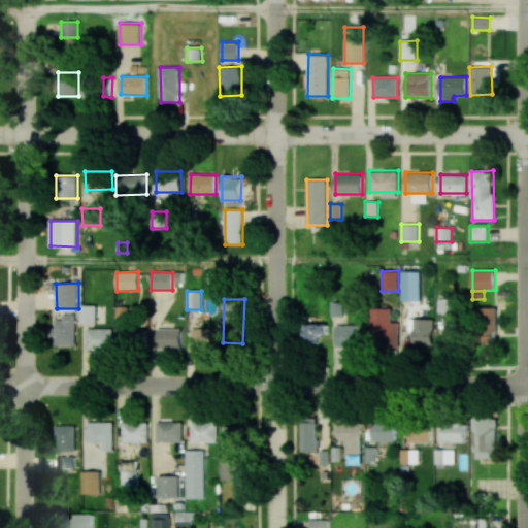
[(80,323),(95,323),(96,305),(80,305),(80,323)]
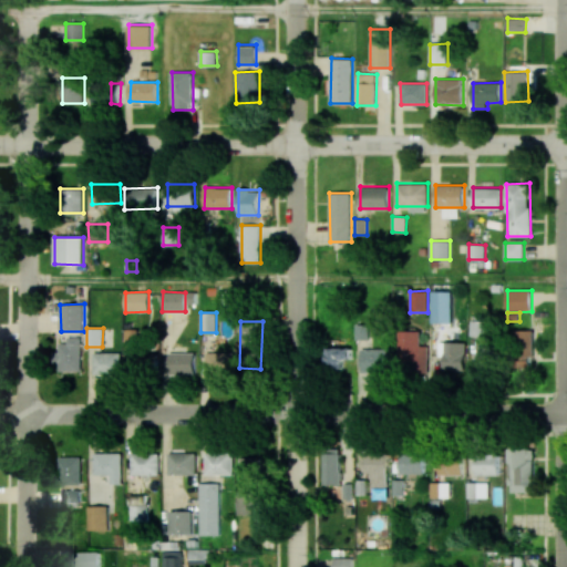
[(513,330),(513,368),(533,368),(534,331),(513,330)]
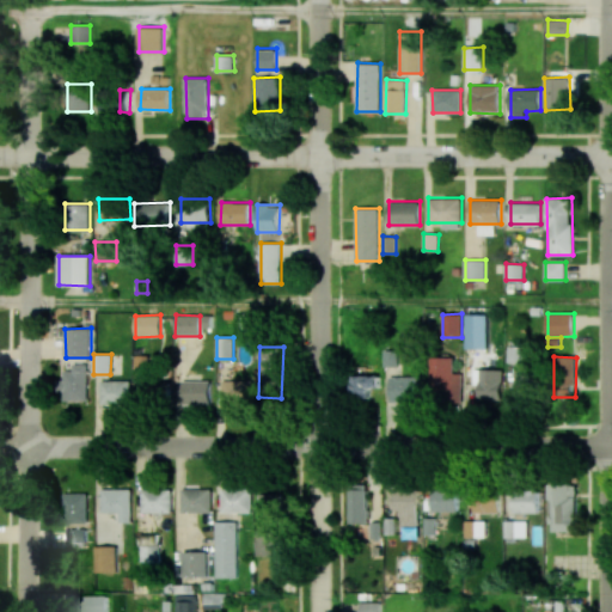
[(461,373),(453,373),(454,357),(432,357),(429,399),(460,401),(461,373)]
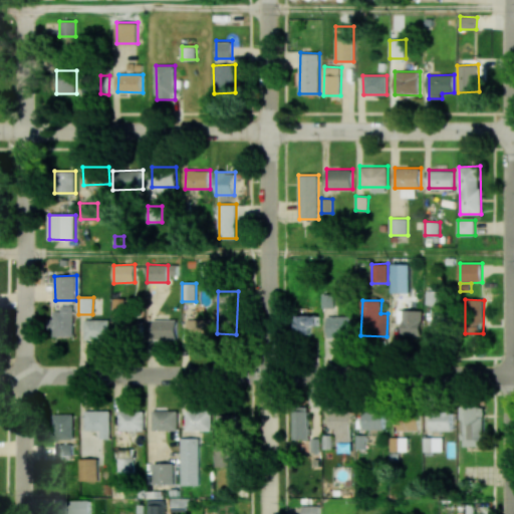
[(73,305),(61,305),(61,311),(52,311),(52,335),(73,336),(73,305)]
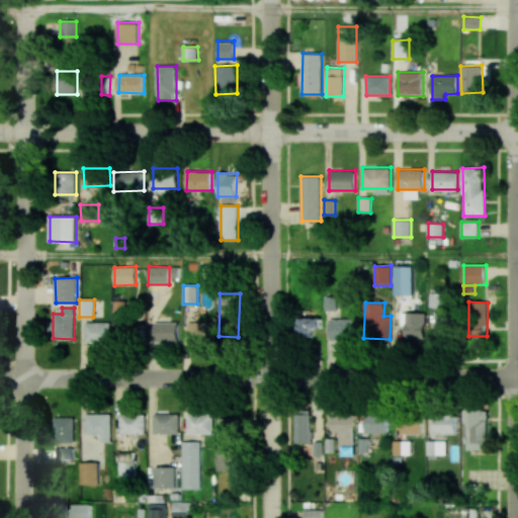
[(434,334),(450,334),(451,311),(435,310),(434,334)]
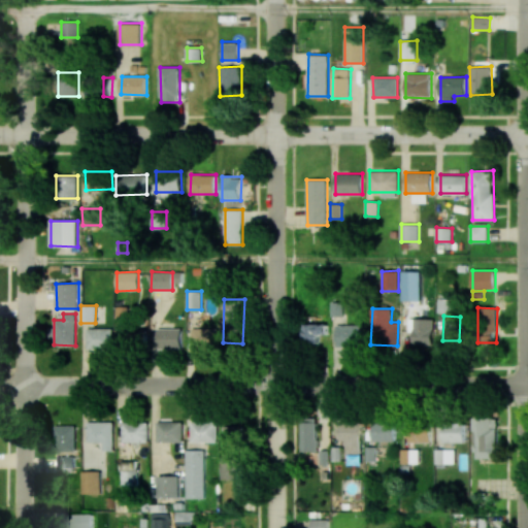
[(433,344),(434,319),(408,319),(407,330),(414,330),(414,344),(433,344)]
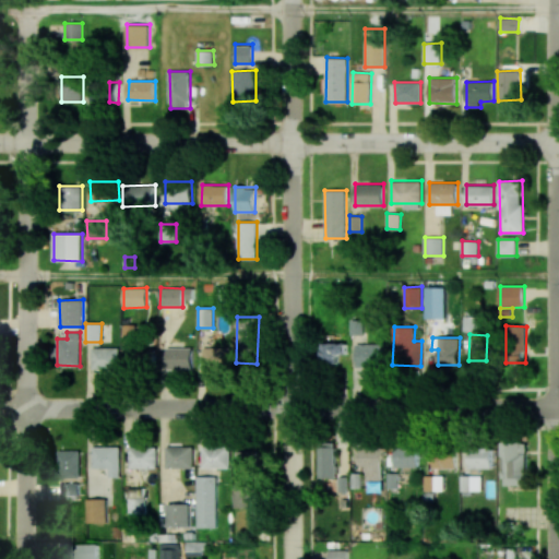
[(123,365),(155,365),(155,344),(123,343),(123,365)]
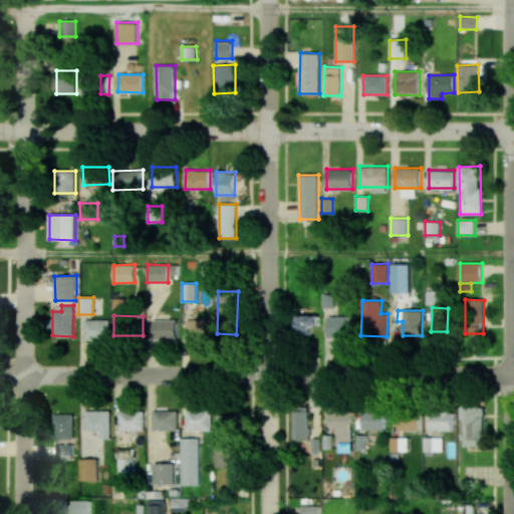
[(318,326),(318,316),(297,315),(296,334),(311,334),(311,325),(318,326)]
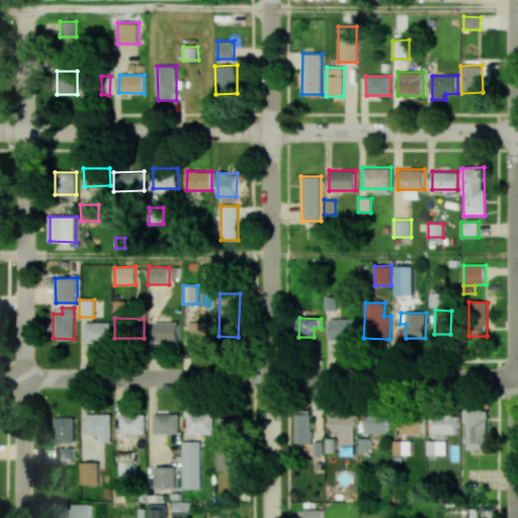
[(355,319),(330,319),(330,340),(356,340),(355,319)]
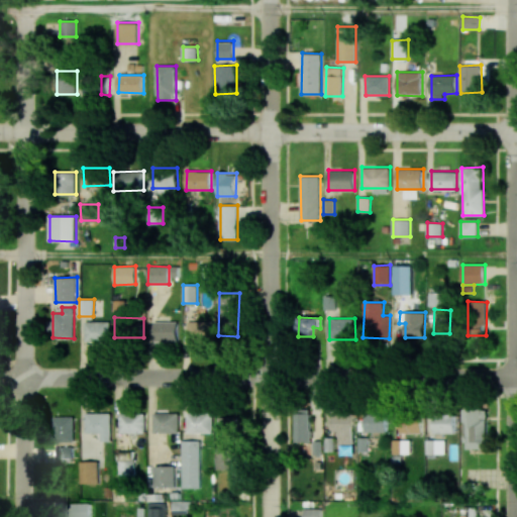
[(85,321),(85,343),(110,342),(110,321),(85,321)]
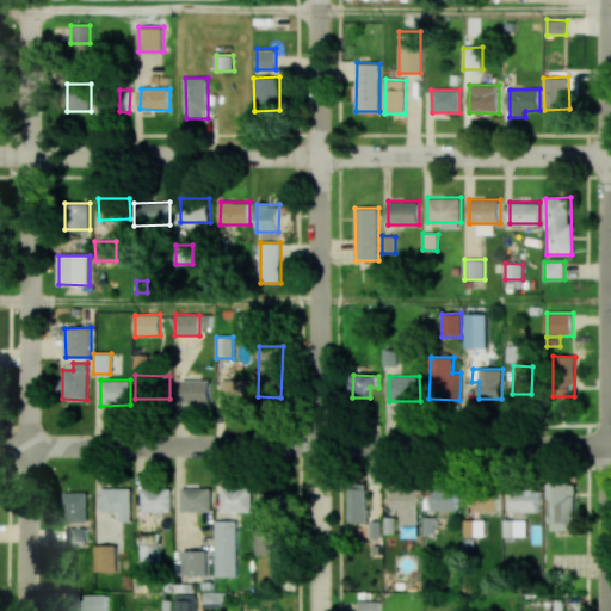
[(210,380),(183,381),(183,403),(210,403),(210,380)]
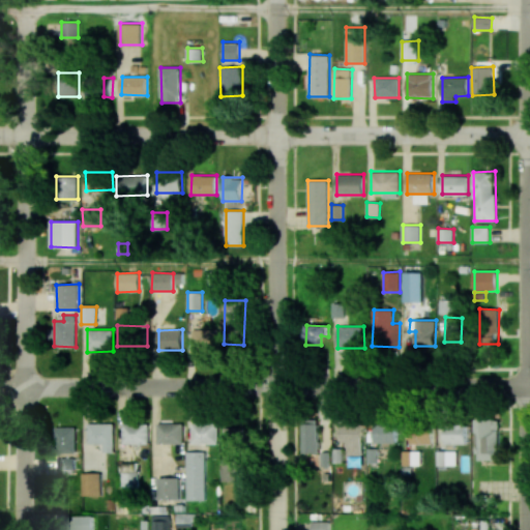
[(217,330),(192,329),(192,351),(216,351),(217,330)]
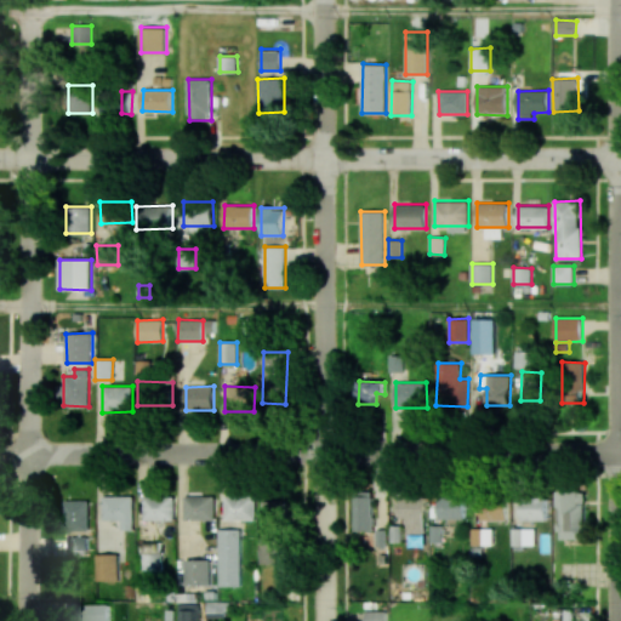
[(558,491),(559,540),(586,539),(585,491),(558,491)]
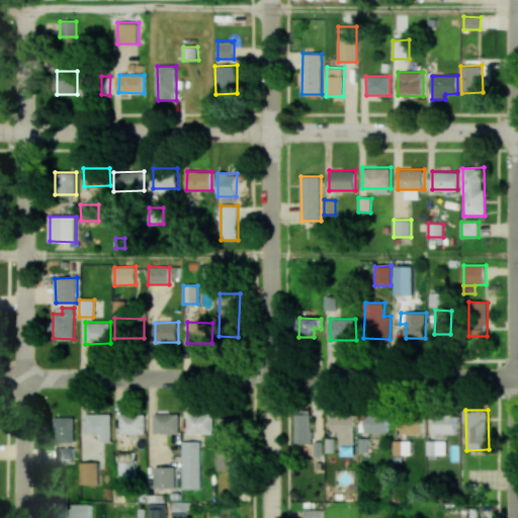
[(366,433),(386,433),(386,411),(365,412),(366,433)]
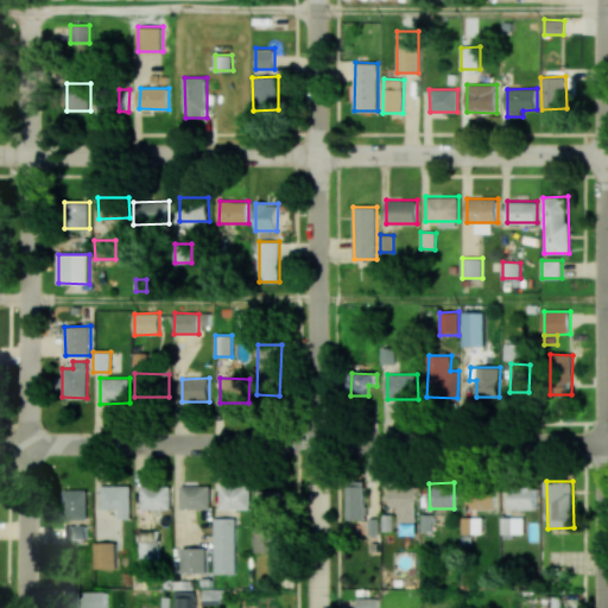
[(140,508),(170,510),(171,486),(141,485),(140,508)]
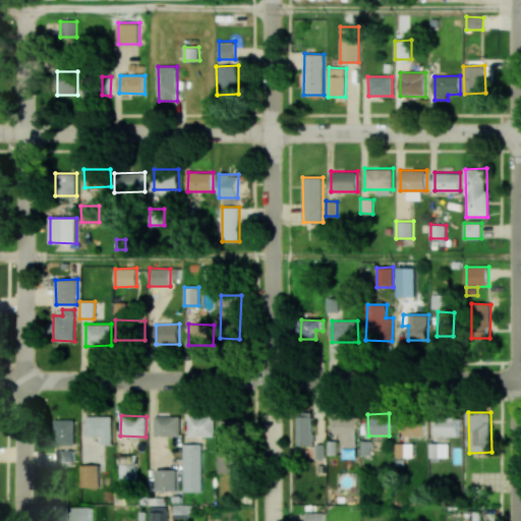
[(155,437),(180,436),(180,415),(155,416),(155,437)]
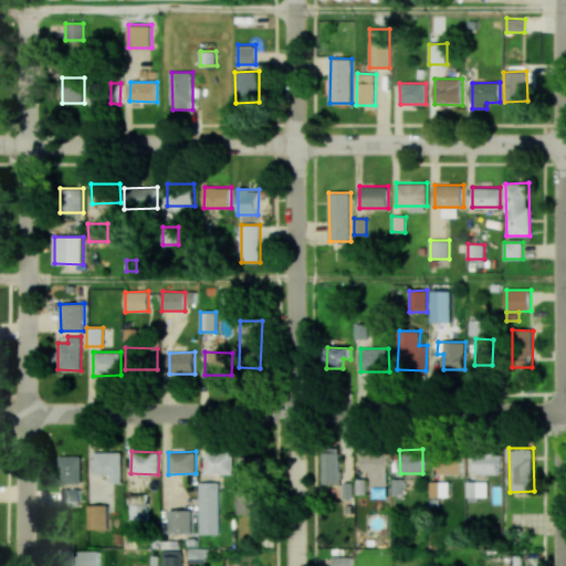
[(205,473),(233,474),(233,452),(206,451),(205,473)]
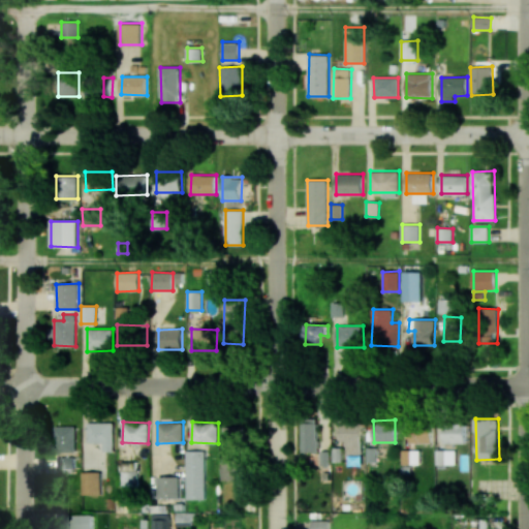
[(317,422),(302,422),(302,452),(317,453),(317,422)]
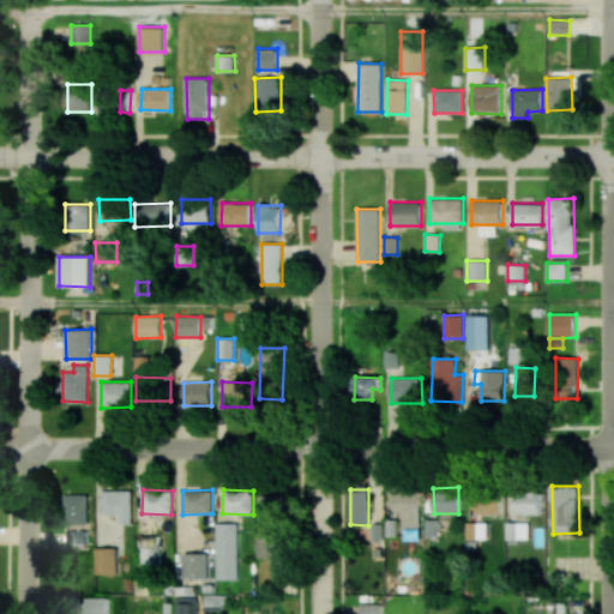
[(403,528),(420,527),(420,489),(396,489),(396,512),(403,512),(403,528)]
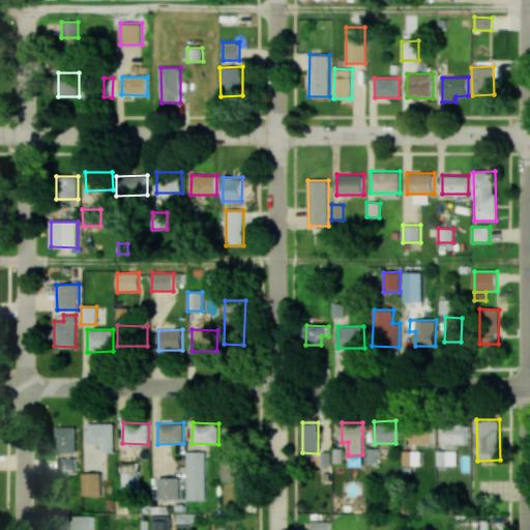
[(433,444),(433,422),(410,422),(410,444),(433,444)]
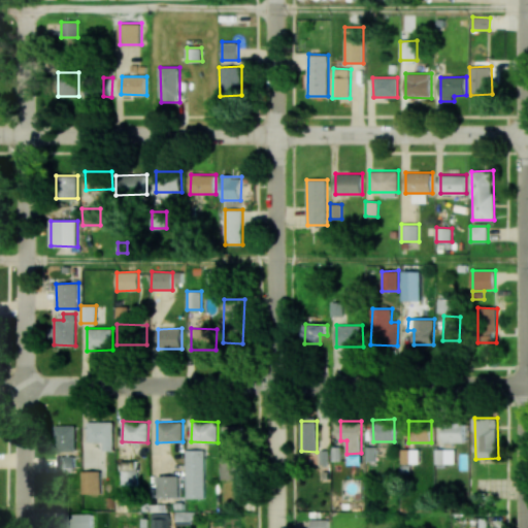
[(112,422),(87,422),(87,442),(102,441),(102,451),(113,451),(112,422)]
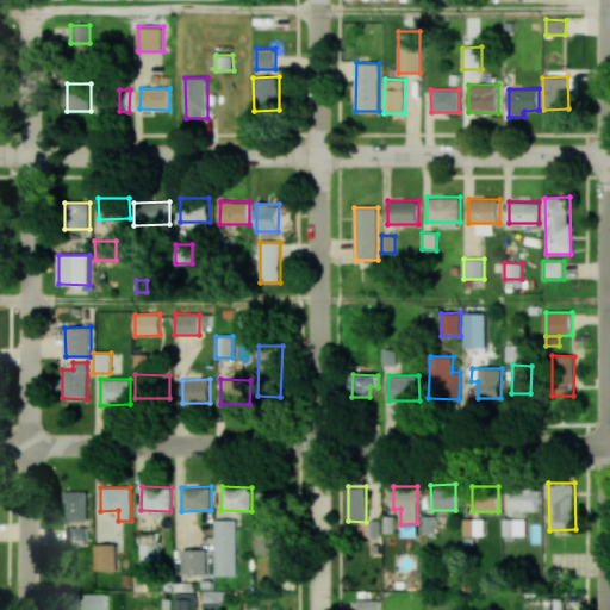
[(512,511),(537,511),(537,489),(512,490),(512,511)]
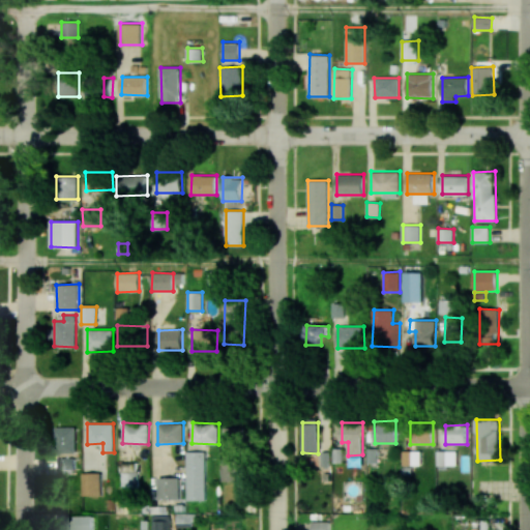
[(76,452),(76,428),(55,427),(55,452),(76,452)]
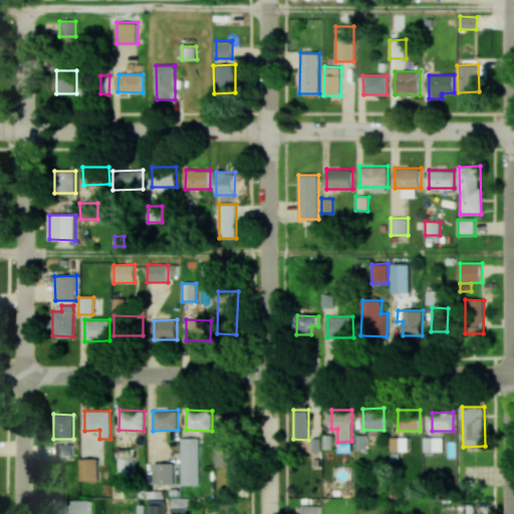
[(234,467),(233,415),(216,415),(217,467),(234,467)]
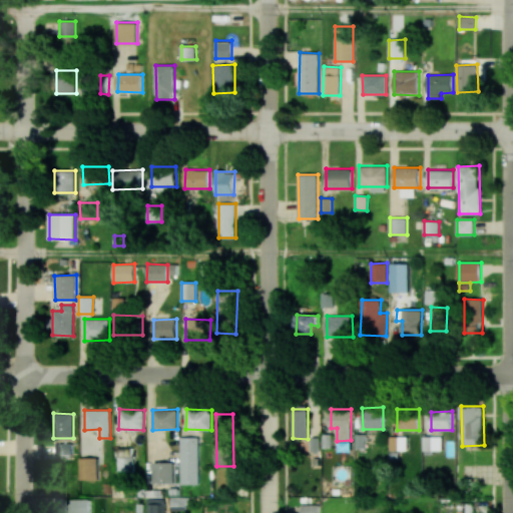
[(407,437),(389,436),(389,450),(407,450),(407,437)]
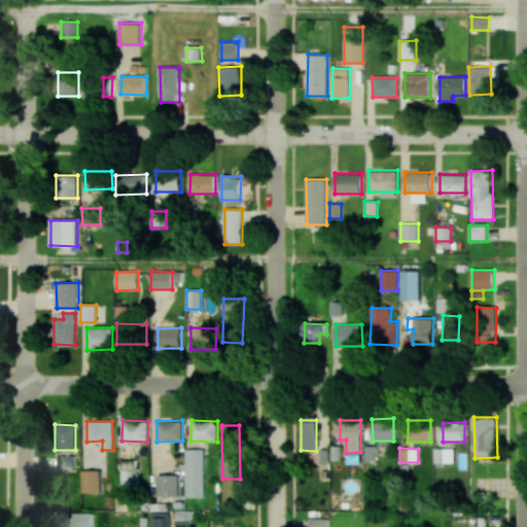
[(454,448),(435,449),(435,466),(444,466),(444,463),(454,462),(454,448)]
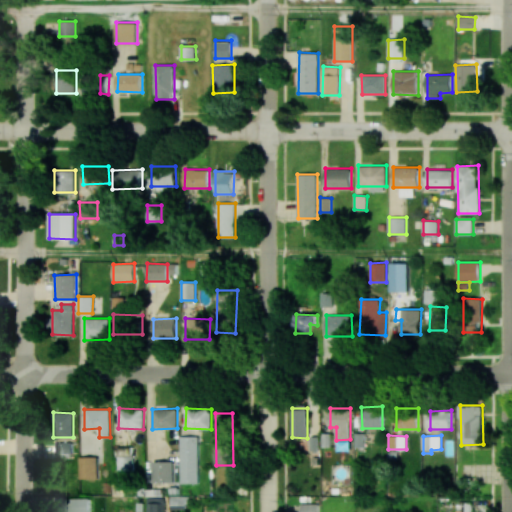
[(198,436),(180,436),(181,484),(198,483),(198,436)]
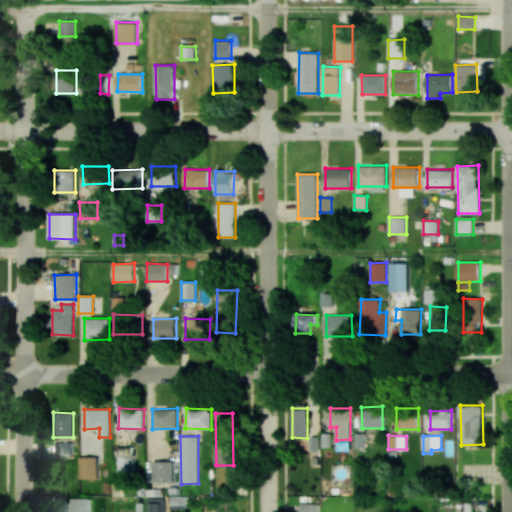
[(56,443),(56,456),(72,455),(71,442),(56,443)]
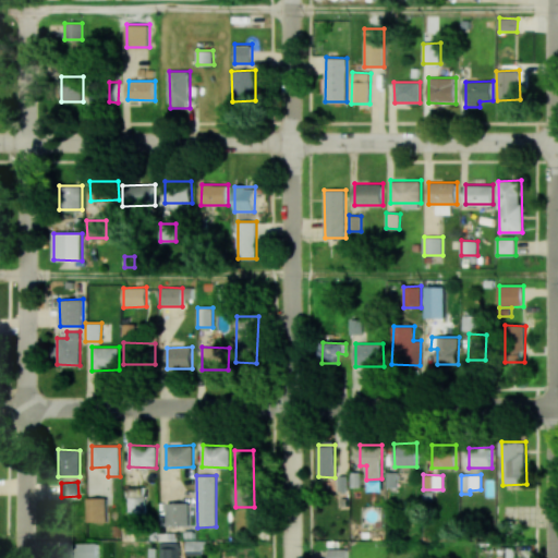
[(106,497),(86,498),(87,522),(107,521),(106,497)]
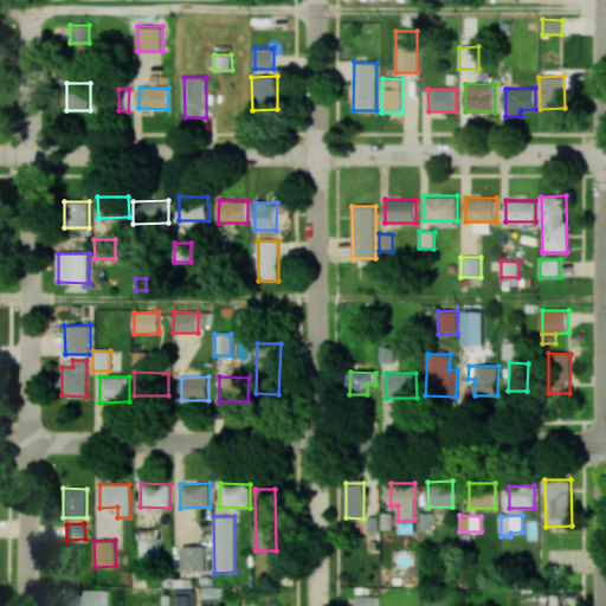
[(158,540),(139,540),(139,556),(158,556),(158,540)]
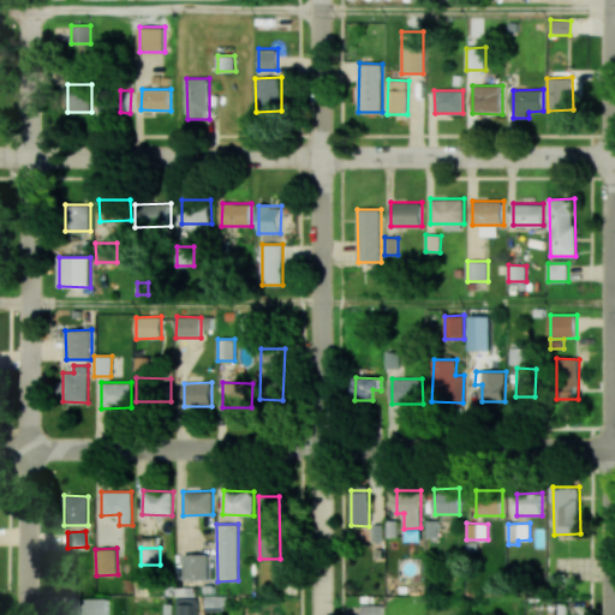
[(209,579),(209,554),(183,554),(184,579),(209,579)]
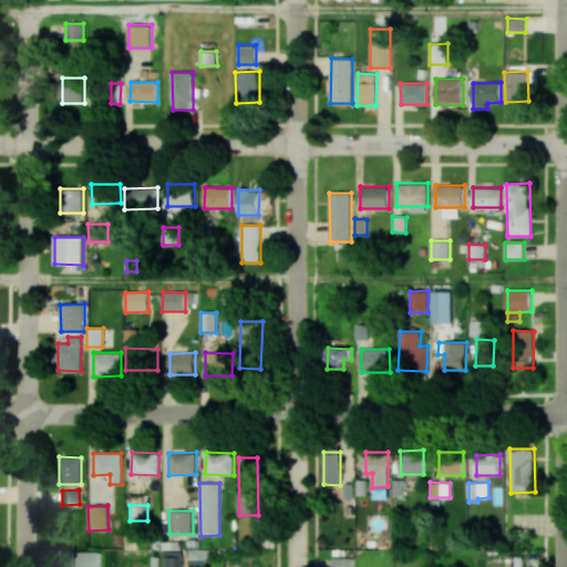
[(165,566),(181,566),(182,550),(166,550),(165,566)]
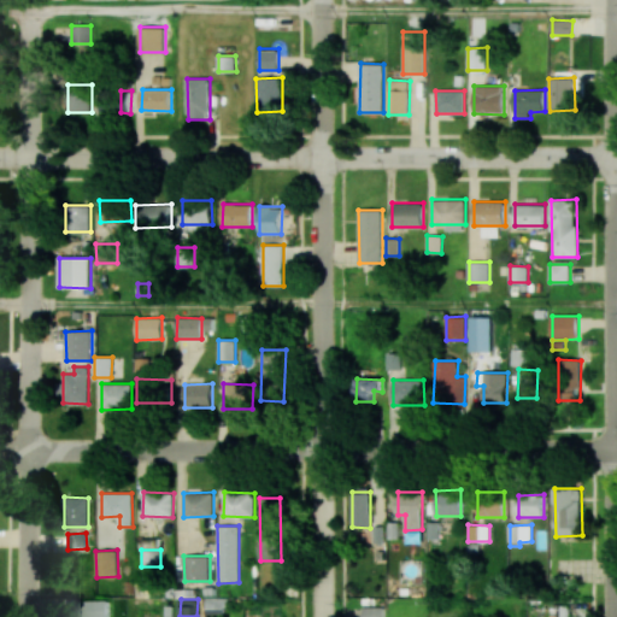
[(107,616),(107,600),(75,600),(74,616),(107,616)]
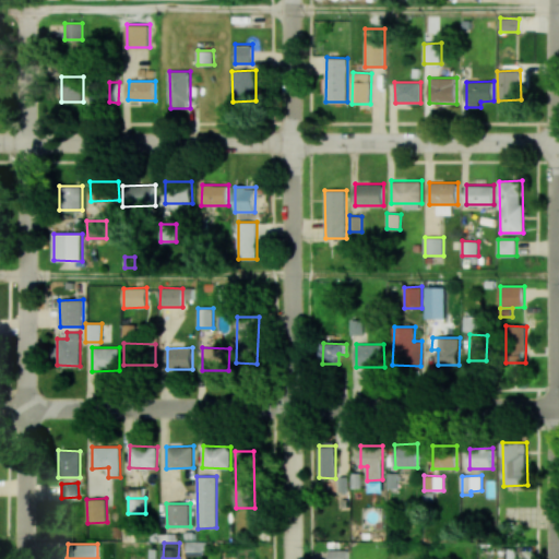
[(346,558),(346,549),(329,549),(328,558),(346,558)]
